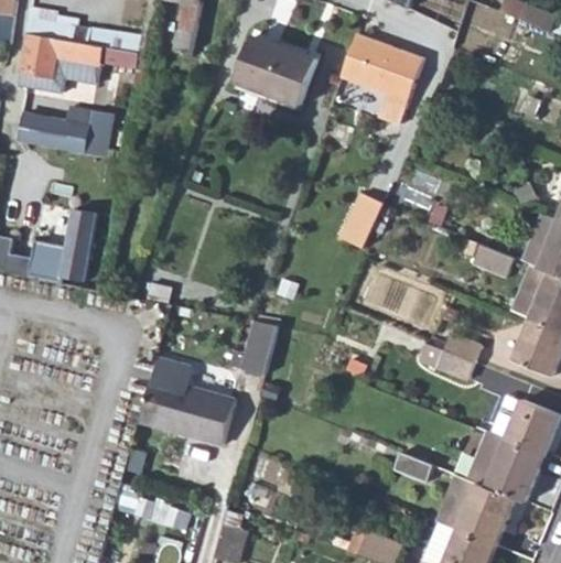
[(137,53),(136,60),(148,62),(159,0),(146,0),(140,36),(137,53)]
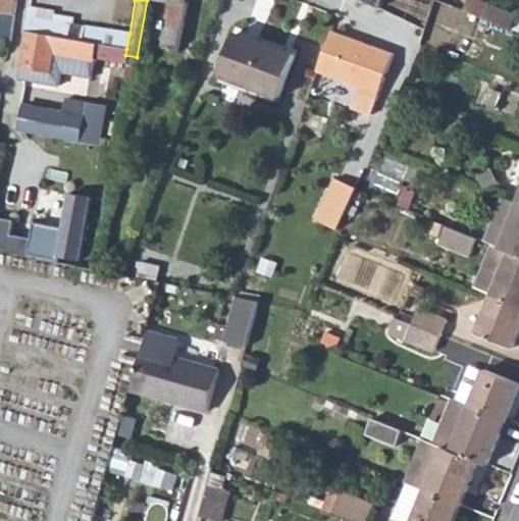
[(170,0),(170,2),(167,1),(160,45),(168,46),(167,52),(174,53),(184,0),(170,0)]
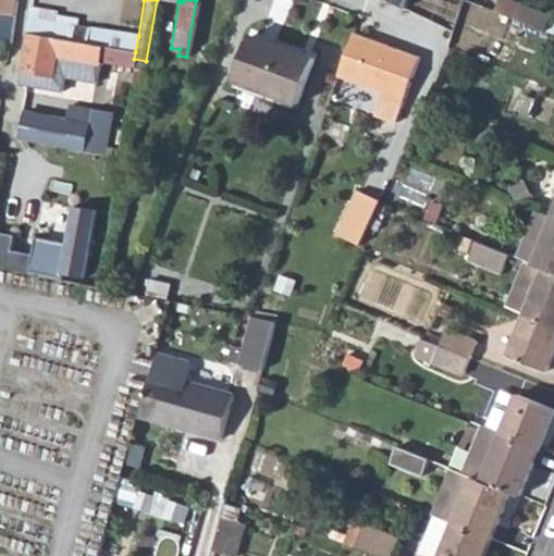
[(495,0),(490,12),(541,33),(548,16),(507,0),(495,0)]
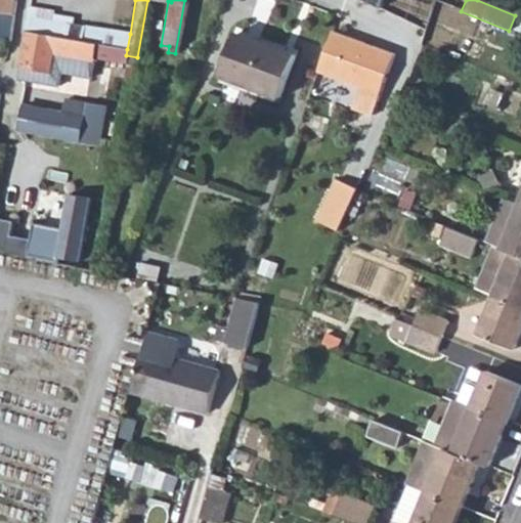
[(26,4),(23,31),(127,49),(130,34),(71,24),(72,16),(51,12),(51,9),(26,4)]
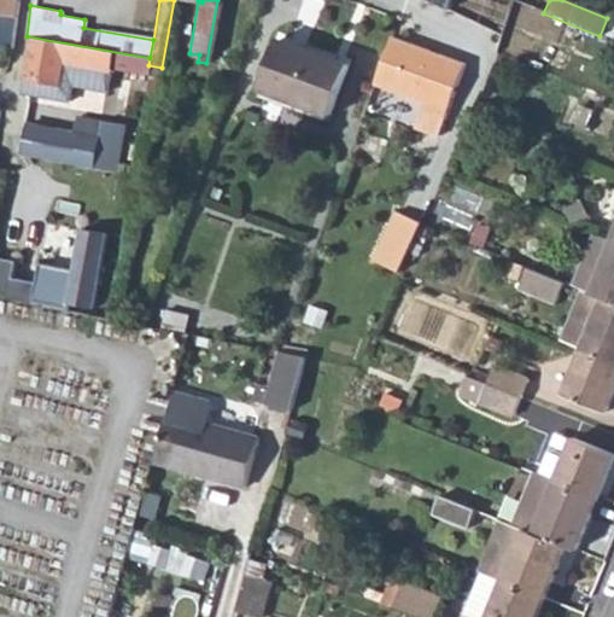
[(0,47),(9,48),(15,15),(0,12),(0,47)]
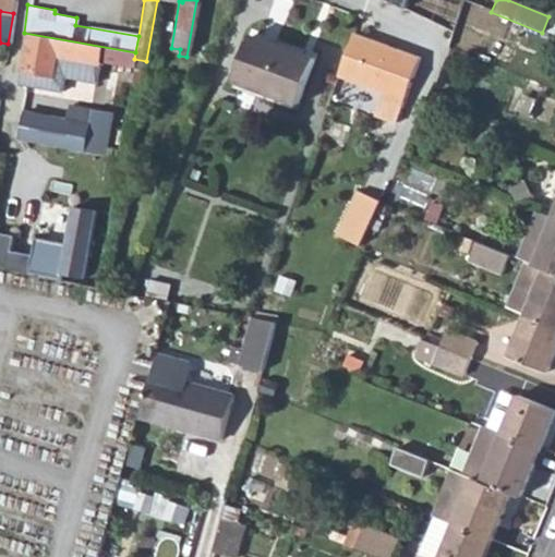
[(24,33),(15,84),(60,92),(64,65),(56,63),(57,58),(97,67),(98,61),(133,68),(134,59),(135,52),(24,33)]
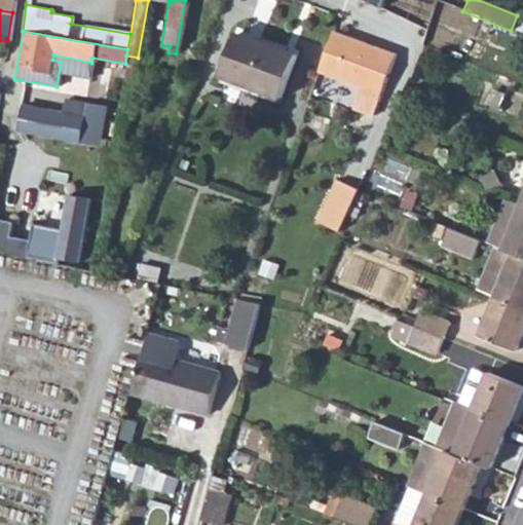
[(329,31),(314,72),(357,86),(349,108),(370,115),(391,53),(329,31)]
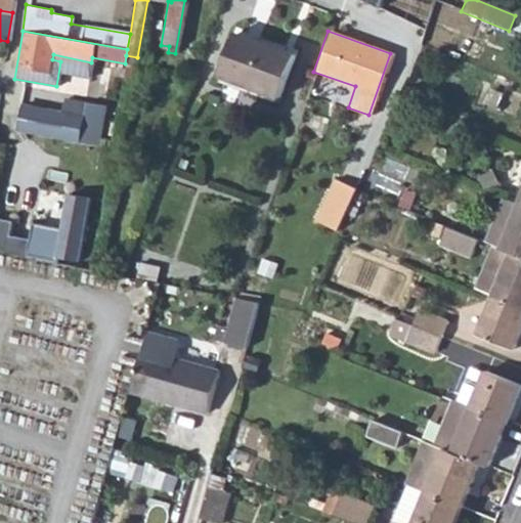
[(230,32),(215,75),(277,96),(292,53),(230,32)]
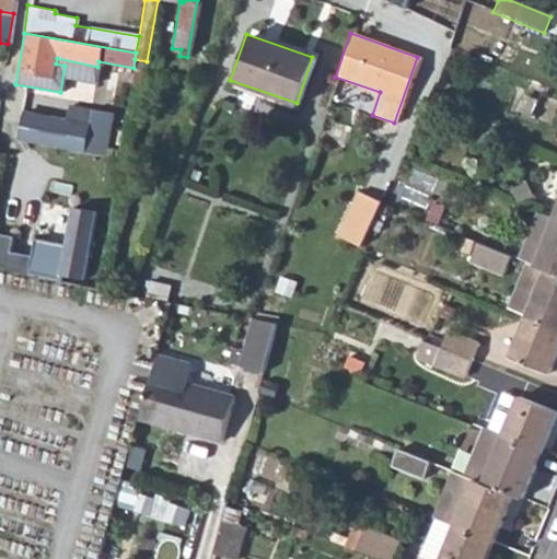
[(66,86),(94,91),(96,79),(68,74),(66,86)]
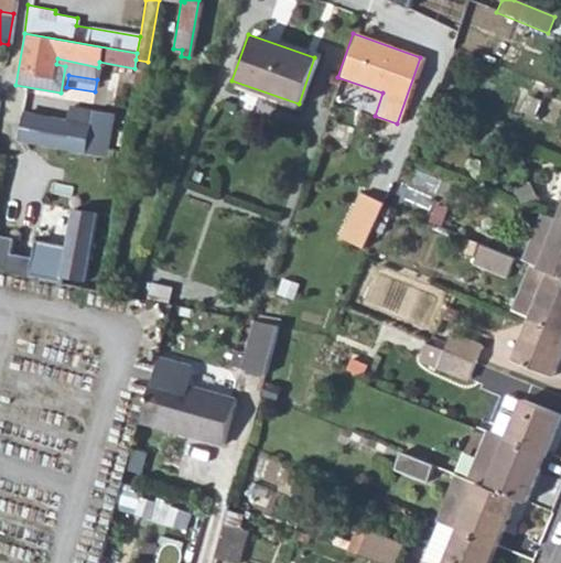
[(22,114),(18,140),(84,151),(84,153),(103,157),(109,114),(67,107),(65,121),(22,114)]
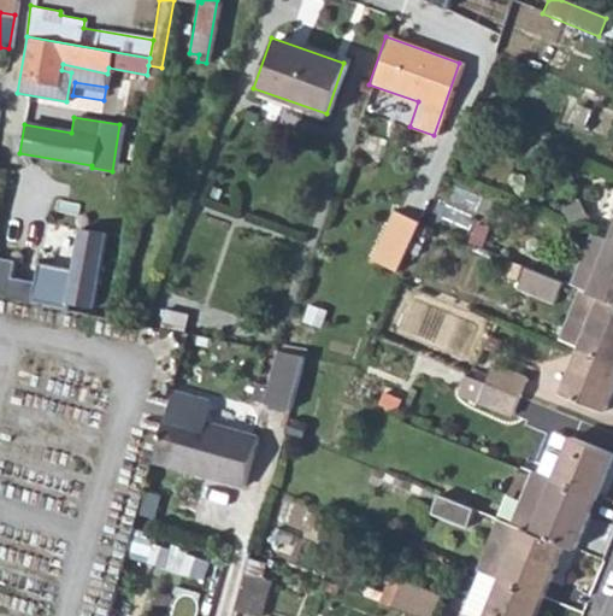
[(396,275),(418,224),(394,213),(372,264),(396,275)]
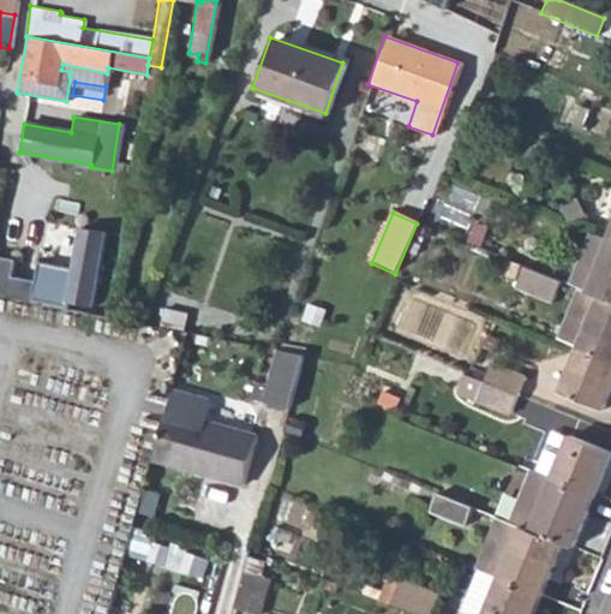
[(0,293),(66,307),(67,300),(91,307),(106,232),(79,227),(72,267),(40,261),(36,280),(12,275),(16,257),(0,255),(0,293)]
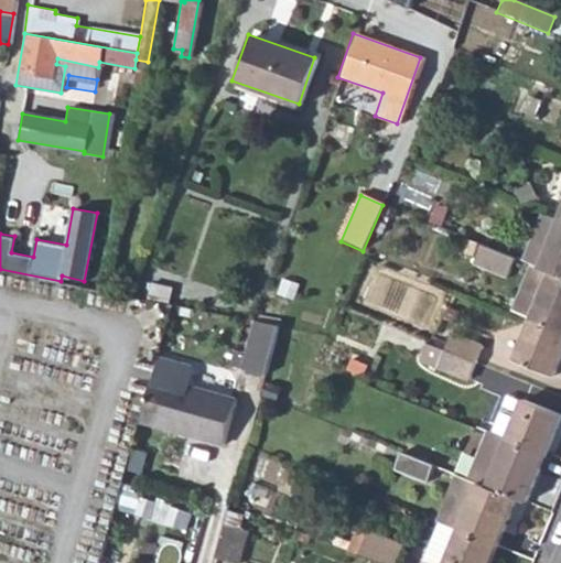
[(539,214),(530,238),(549,245),(558,220),(539,214)]
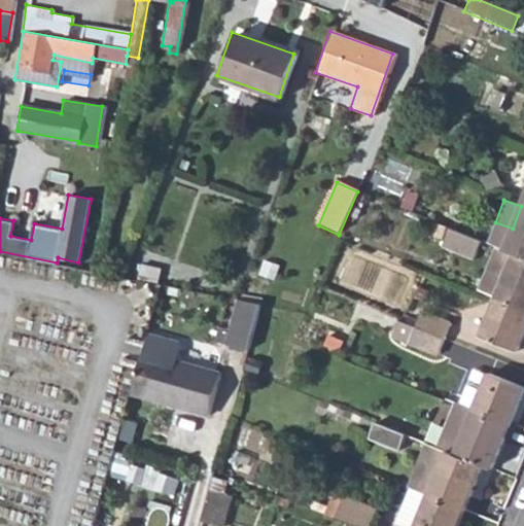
[(495,222),(486,245),(497,249),(513,255),(523,259),(523,207),(521,206),(513,229),(495,222)]
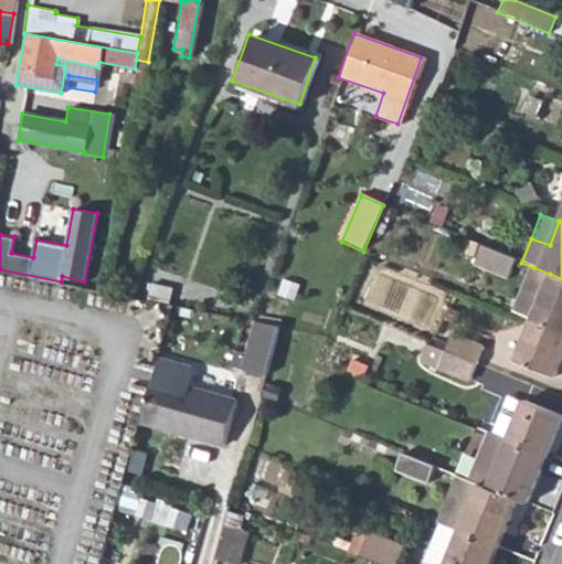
[(513,259),(481,246),(477,261),(508,273),(513,259)]
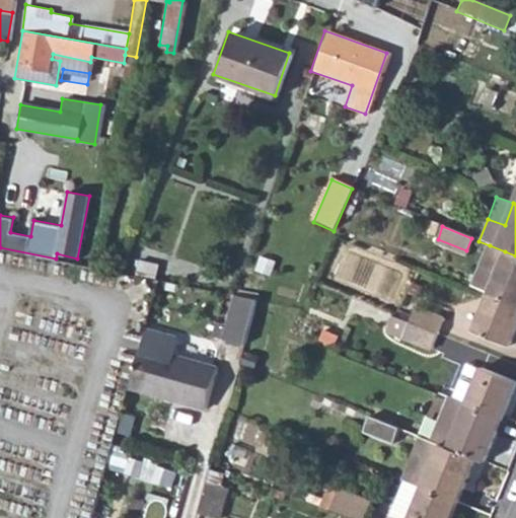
[(490,245),(481,268),(496,274),(505,251),(490,245)]
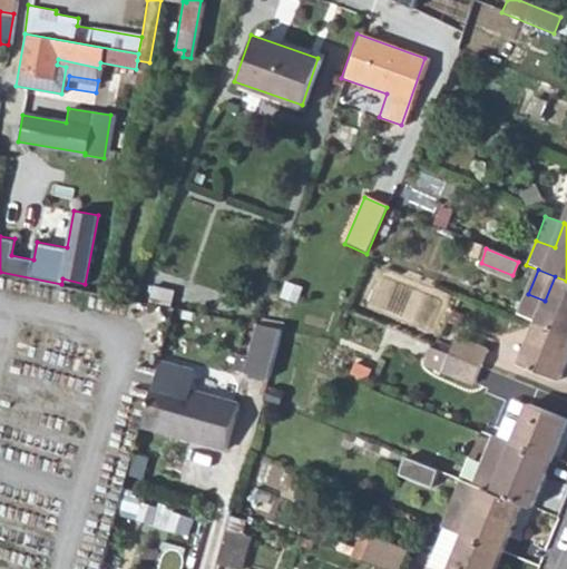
[(528,294),(519,316),(537,324),(566,335),(566,281),(555,276),(545,301),(528,294)]
